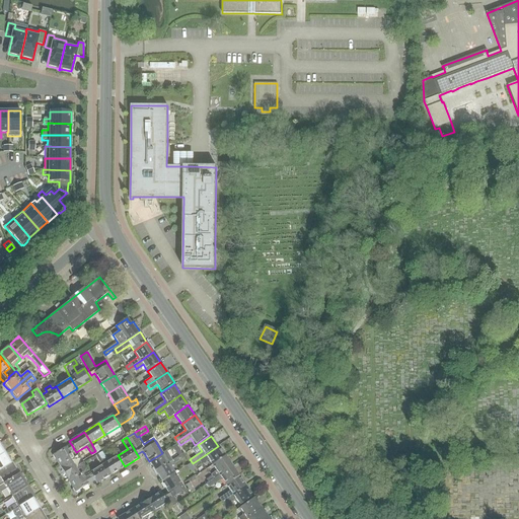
[(74,449),(72,445),(71,444),(53,455),(59,466),(71,459),(73,458),(70,454),(69,452),(74,449)]
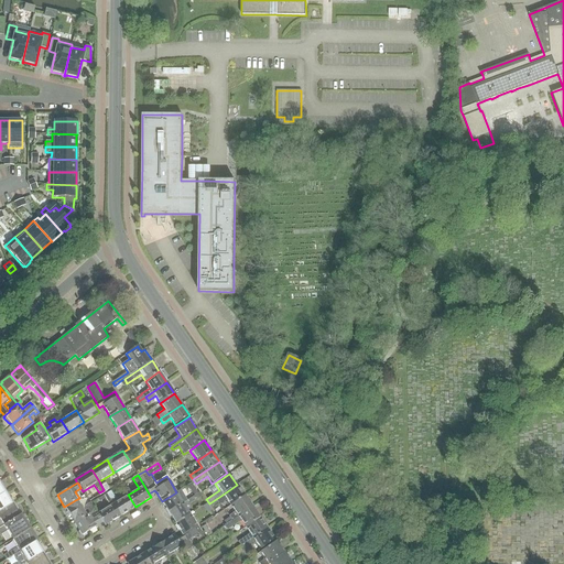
[(219,505),(226,500),(230,506),(245,496),(237,485),(223,495),(216,499),(209,503),(212,507),(218,502),(219,505)]
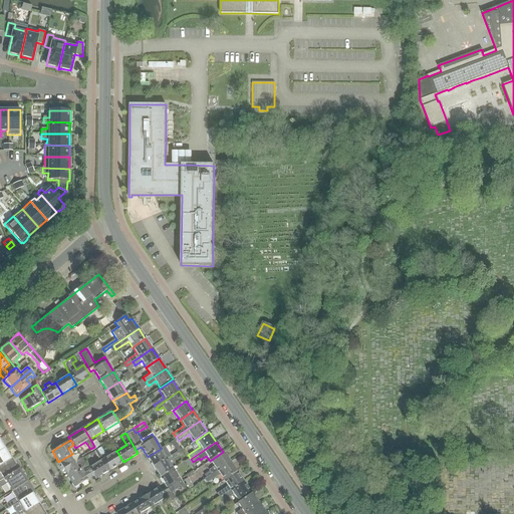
[(104,454),(101,448),(100,447),(96,450),(100,456),(104,454)]
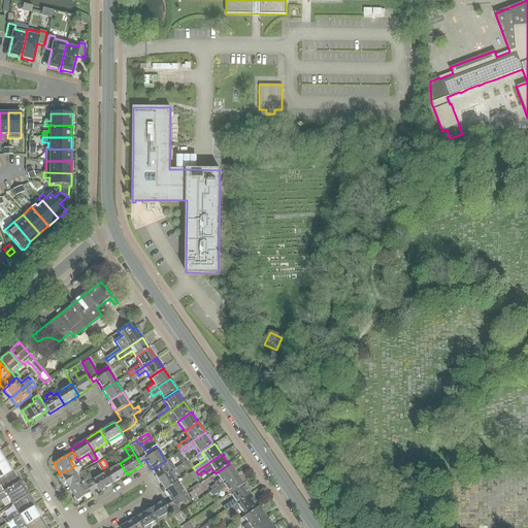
[(4,461),(0,464),(0,479),(11,472),(10,470),(10,469),(9,466),(7,466),(4,461)]
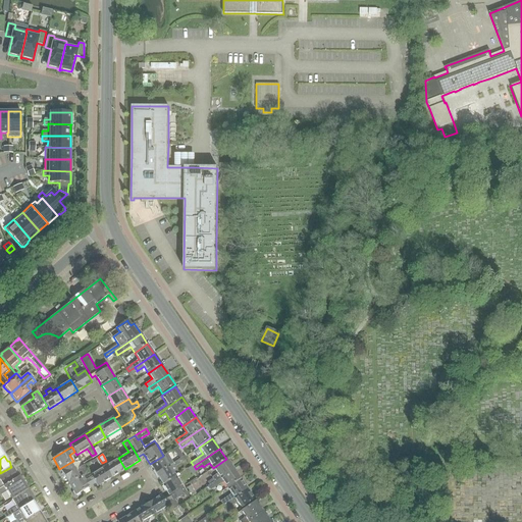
[(150,464),(154,471),(156,474),(172,464),(169,460),(167,461),(163,456),(150,464)]
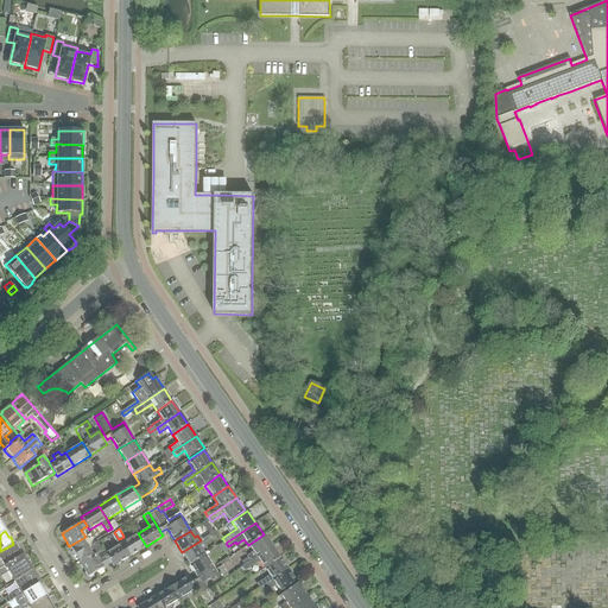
[(138,533),(121,543),(130,557),(146,546),(138,533)]
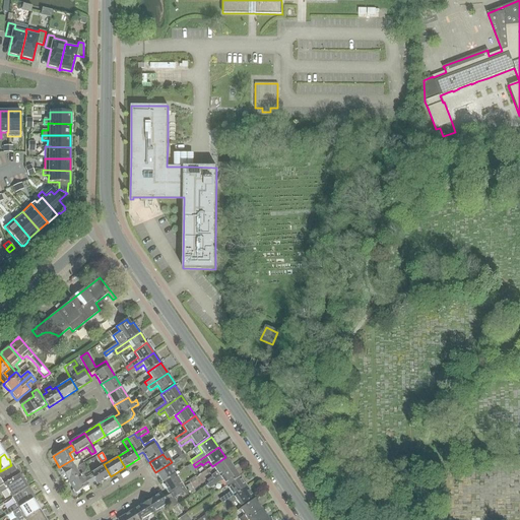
[(216,472),(211,475),(211,476),(213,479),(233,467),(225,457),(212,466),(216,472)]
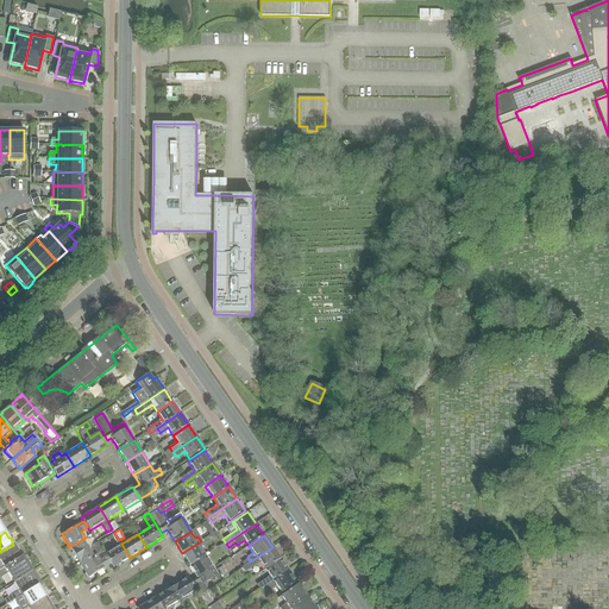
[(69,547),(81,565),(93,557),(96,554),(101,547),(99,544),(92,547),(93,548),(89,550),(83,539),(69,547)]
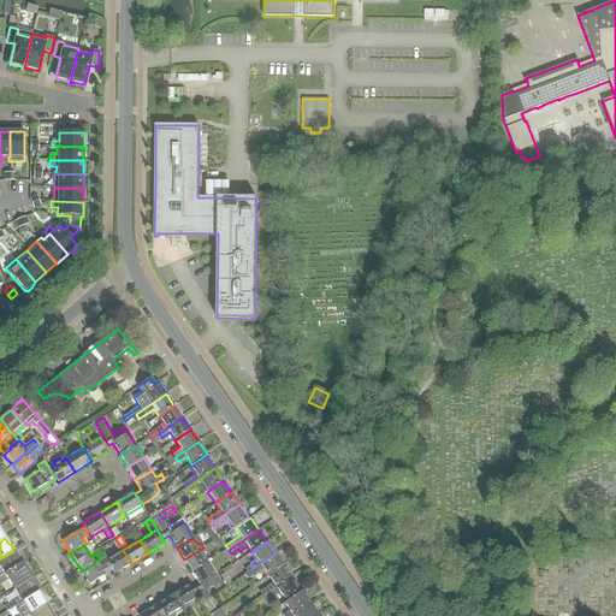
[(203,548),(184,560),(187,563),(191,572),(208,562),(203,554),(206,551),(203,548)]
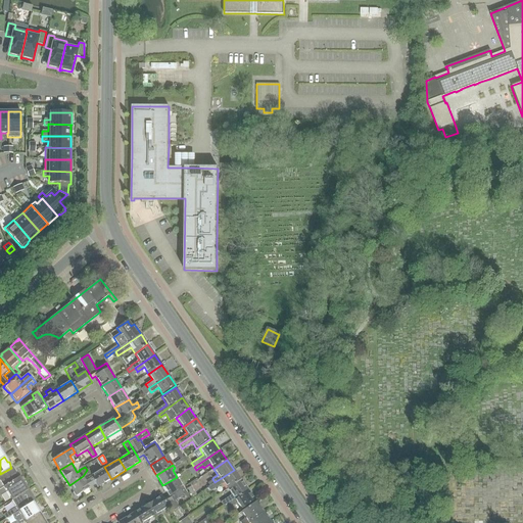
[(0,474),(0,489),(3,487),(14,480),(18,478),(17,477),(17,475),(16,473),(14,472),(11,467),(11,468),(0,474)]
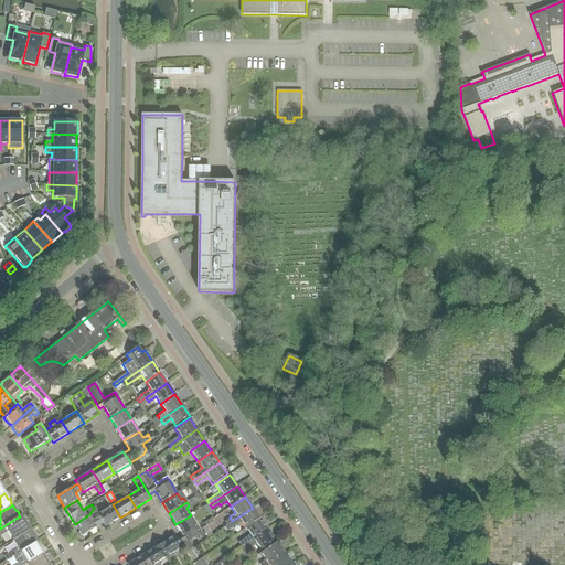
[(103,523),(105,526),(120,518),(113,504),(97,514),(102,522),(103,523)]
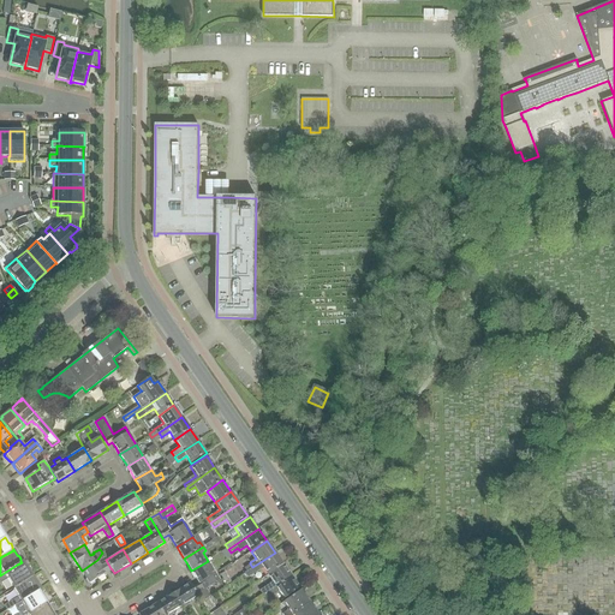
[(112,569),(111,568),(106,560),(102,553),(97,560),(94,562),(82,571),(89,584),(106,574),(105,574),(112,569)]
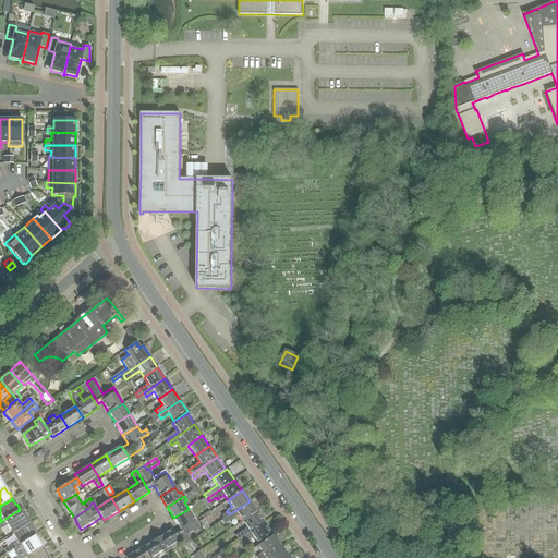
[(223,519),(221,520),(222,521),(225,524),(238,516),(242,522),(256,512),(250,501),(229,514),(223,519)]
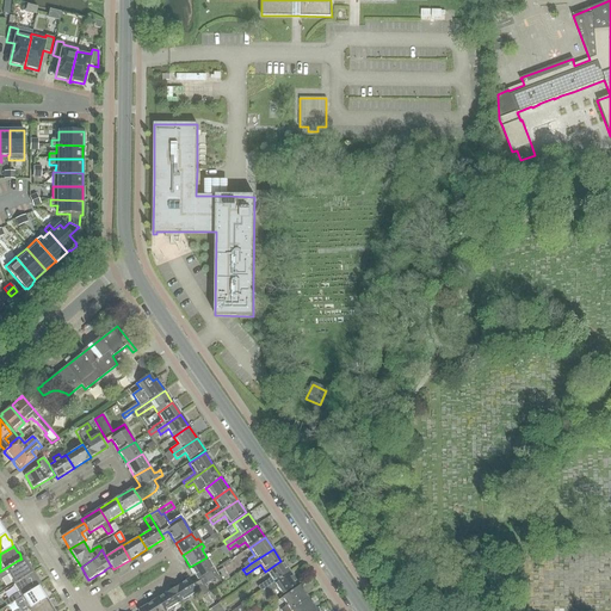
[(207,557),(190,567),(195,574),(195,575),(198,580),(191,584),(192,585),(195,588),(197,587),(203,597),(208,593),(209,593),(204,586),(218,576),(214,569),(207,557)]
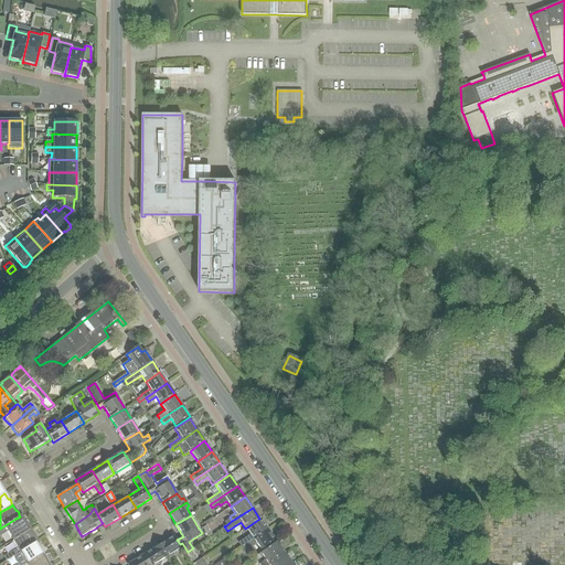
[(0,529),(0,534),(6,531),(11,539),(12,541),(24,533),(29,530),(28,529),(27,526),(27,525),(25,522),(23,522),(20,516),(16,519),(3,526),(0,529)]
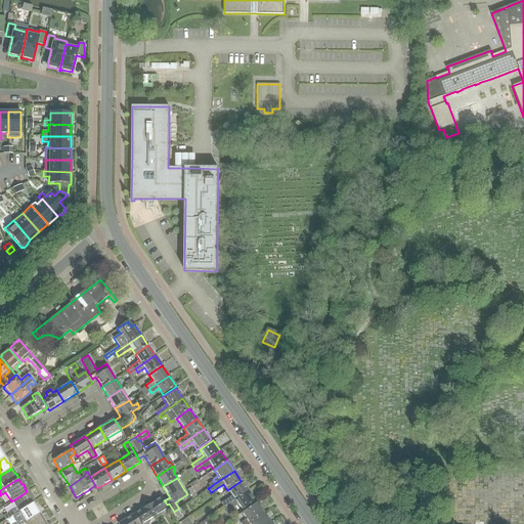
[(221,504),(224,508),(248,491),(241,481),(227,490),(231,496),(221,504)]
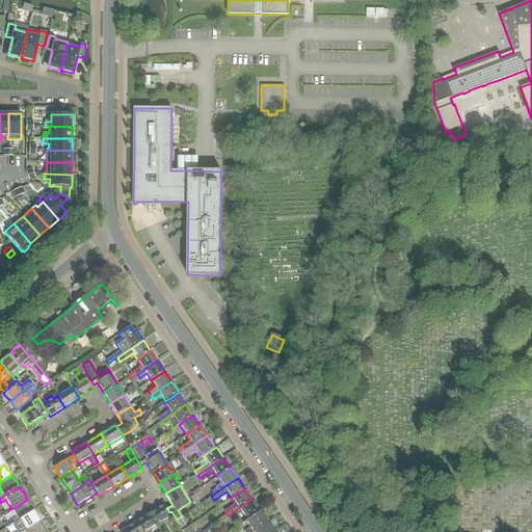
[(194,495),(190,498),(195,506),(200,503),(194,495)]
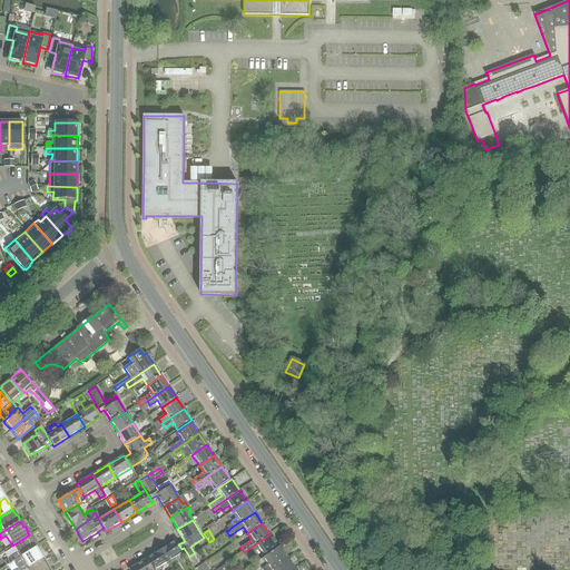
[(30,537),(29,534),(25,538),(12,546),(17,553),(3,561),(6,566),(13,561),(36,548),(37,547),(33,542),(33,540),(32,538),(30,537)]
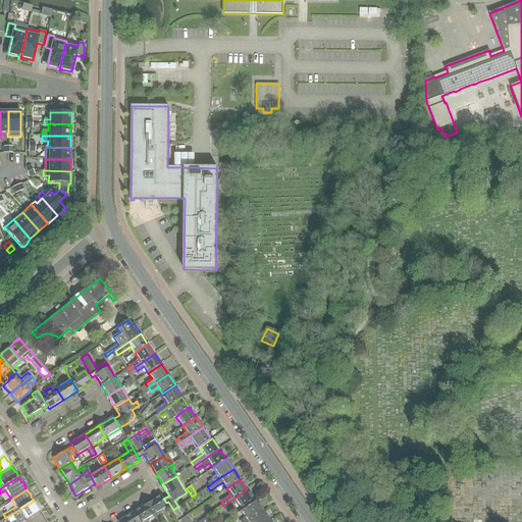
[(241,509),(250,503),(254,500),(247,489),(223,506),(225,510),(237,503),(241,509)]
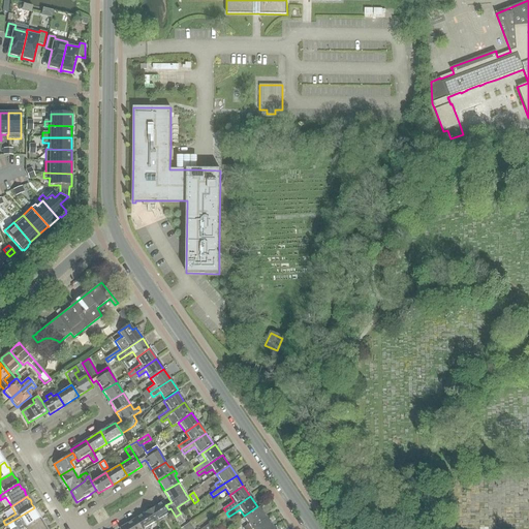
[(170,514),(168,509),(166,506),(165,505),(163,501),(149,510),(156,522),(170,514)]
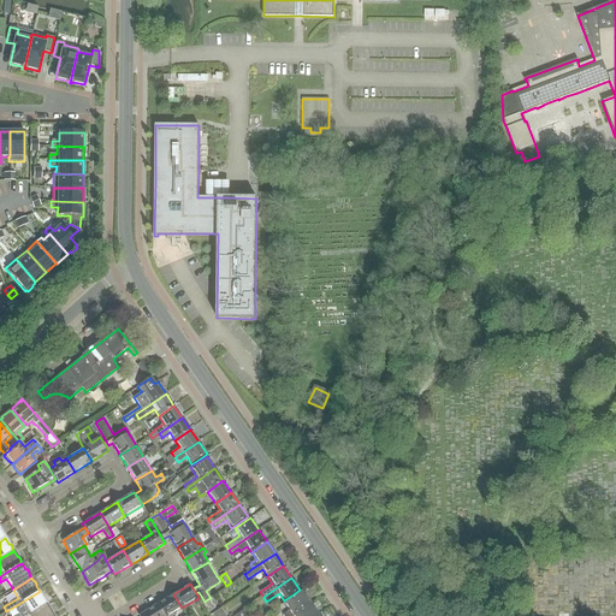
[(301,591),(296,594),(284,603),(289,611),(283,615),(282,615),(292,615),(309,604),(306,598),(307,596),(306,593),(302,593),(301,591)]
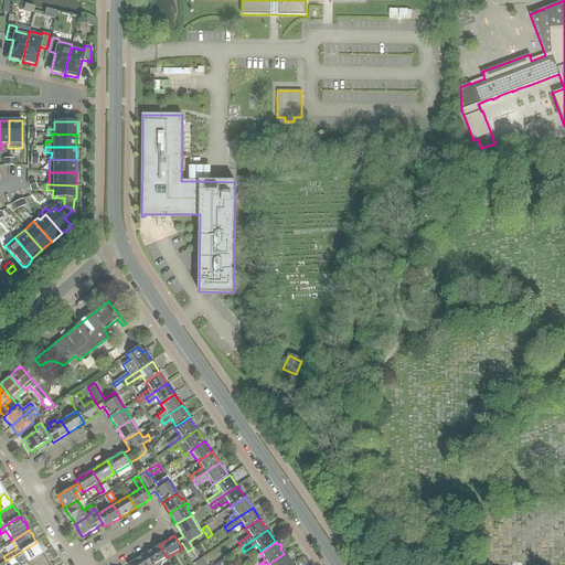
[(13,556),(18,564),(14,564),(24,564),(25,564),(43,555),(43,554),(40,550),(40,547),(39,545),(36,544),(35,543),(13,556)]
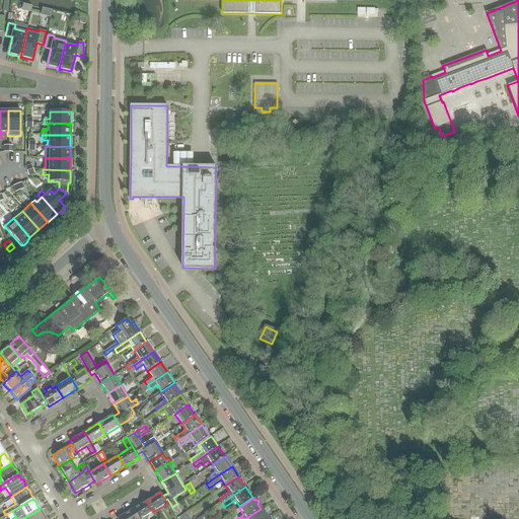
[(137,518),(144,518),(153,512),(146,501),(132,510),(137,518)]
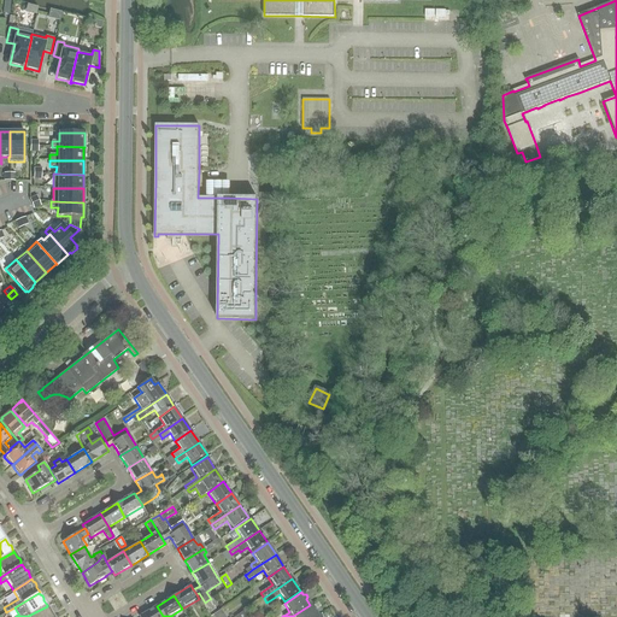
[(205,603),(203,604),(209,615),(209,613),(216,610),(210,599),(205,603)]
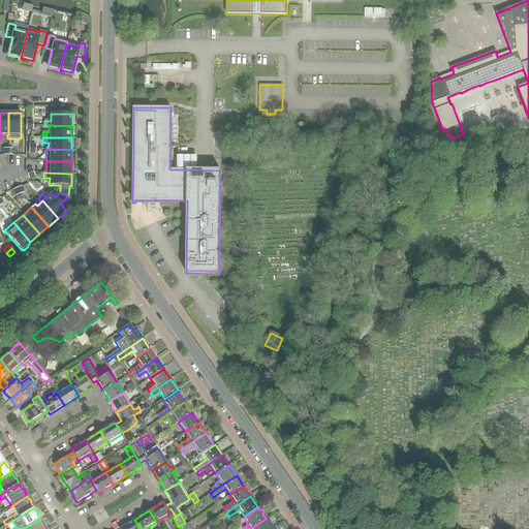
[(273,528),(274,528),(270,524),(271,522),(270,520),(267,520),(266,519),(251,528),(273,528)]
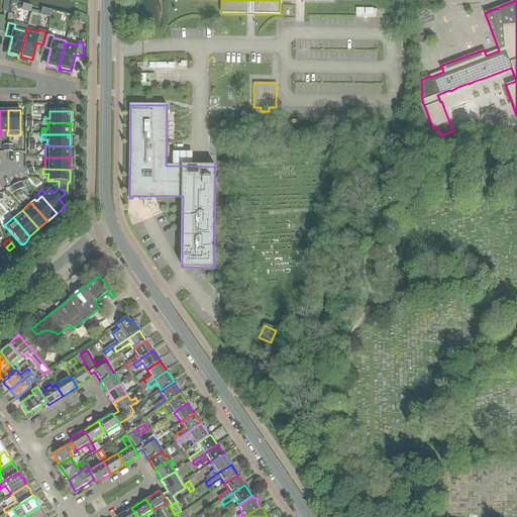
[(44,516),(42,514),(42,512),(41,509),(39,509),(39,508),(23,516),(44,516)]
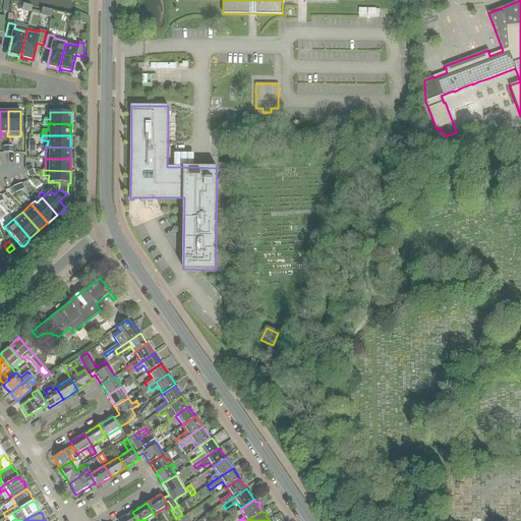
[(137,520),(132,512),(117,520),(137,520)]
